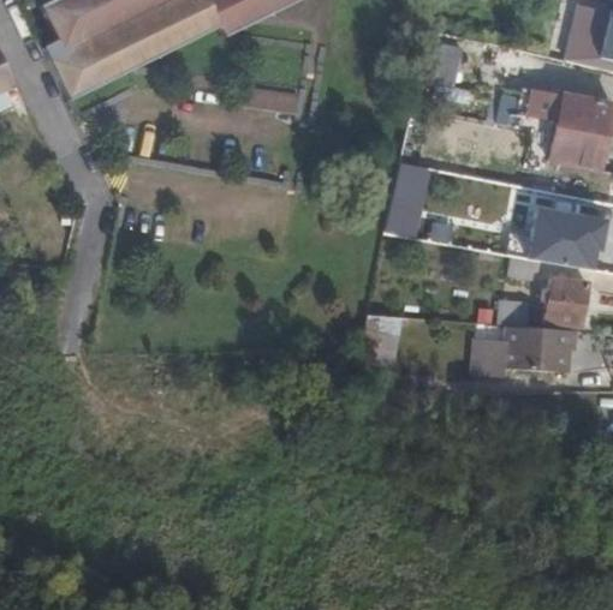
[(49,0),(42,4),(59,40),(46,47),(70,100),(221,29),(226,40),(311,0),(49,0)]
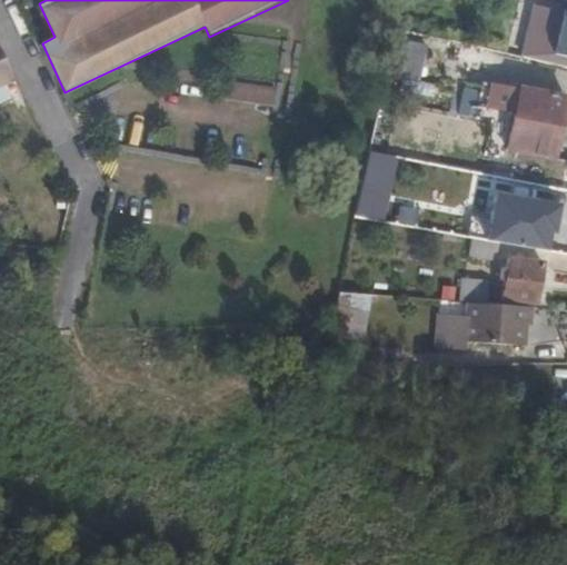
[(551,16),(554,0),(533,0),(531,11),(551,16)]
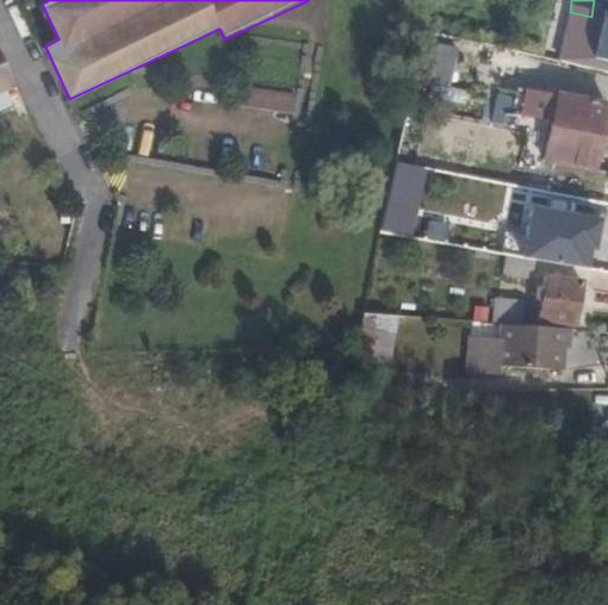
[(601,54),(599,67),(607,68),(607,8),(606,8),(596,52),(601,54)]
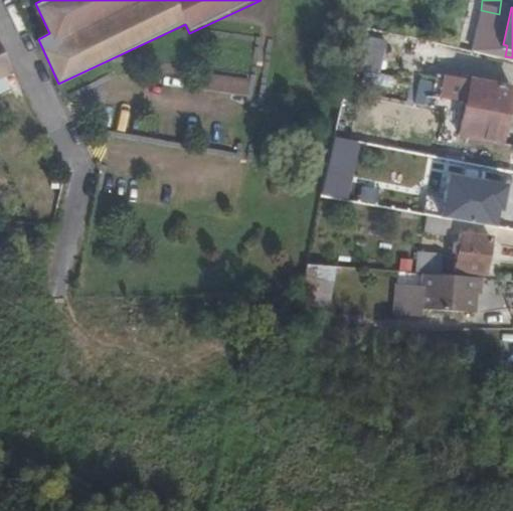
[(382,65),(386,34),(367,32),(363,63),(382,65)]
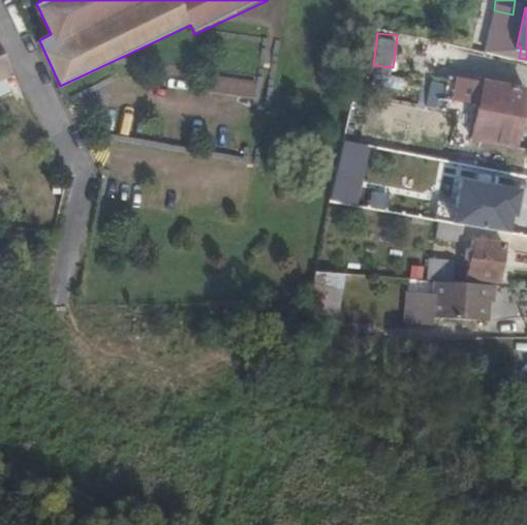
[(0,40),(0,76),(14,69),(0,40)]
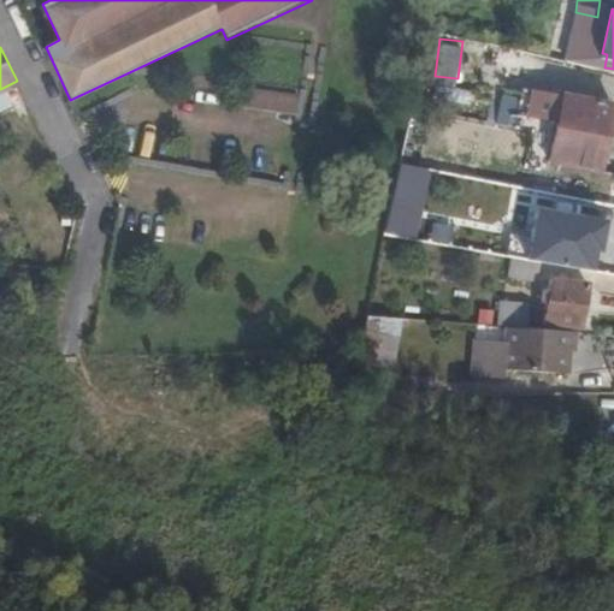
[(294,106),(296,85),(247,81),(244,101),(294,106)]
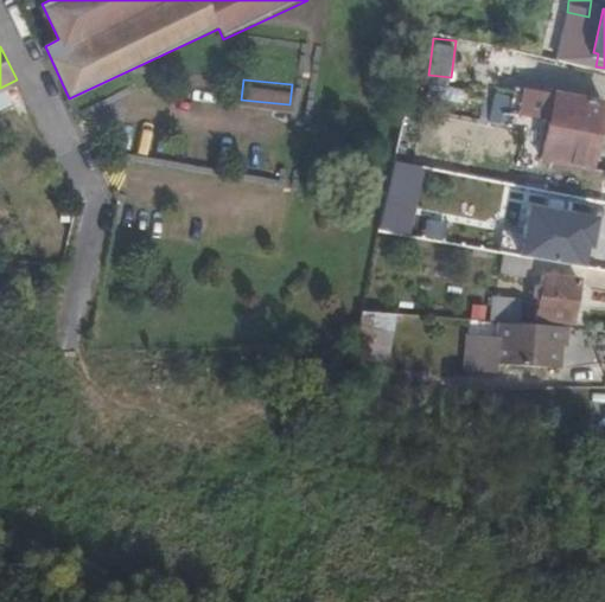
[(548,126),(555,94),(516,85),(510,119),(548,126)]
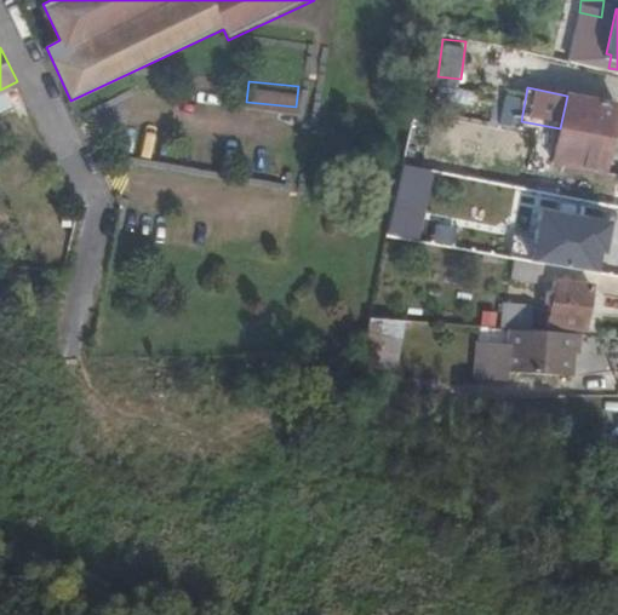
[(567,92),(567,96),(560,128),(554,157),(605,167),(617,110),(617,104),(567,92)]
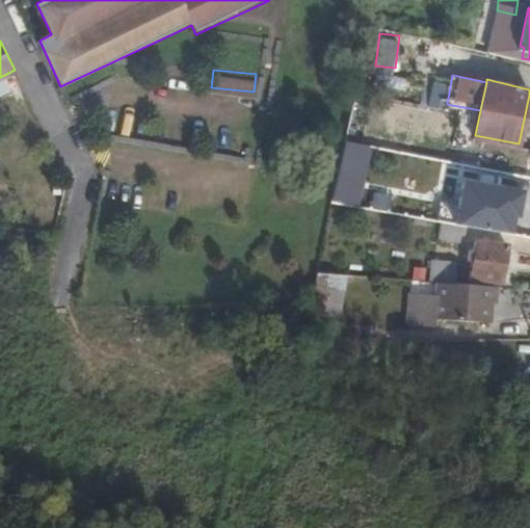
[(349,119),(345,142),(361,146),(365,122),(349,119)]
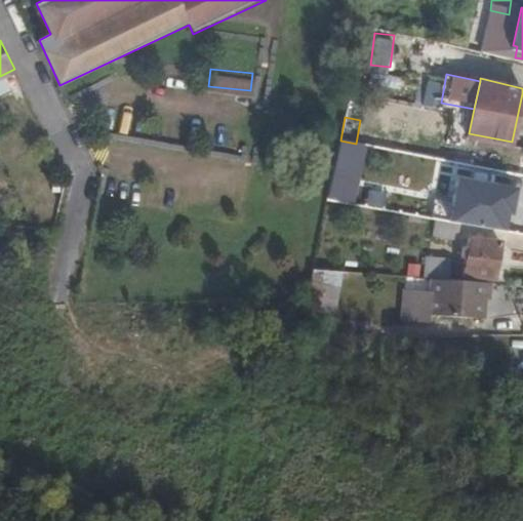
[(340,141),(331,185),(349,188),(358,144),(356,144),(340,141)]
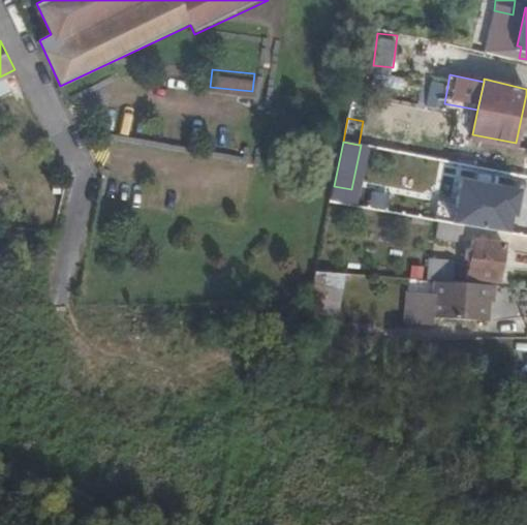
[(454,221),(458,221),(506,229),(514,187),(461,178),(454,221)]
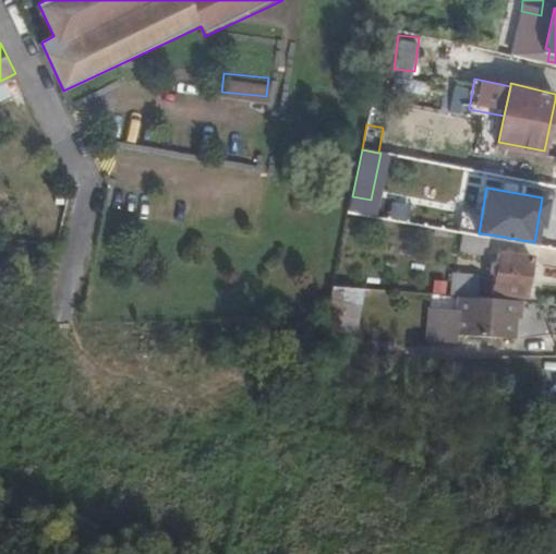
[(479,233),(459,230),(458,247),(481,250),(483,233),(479,233)]
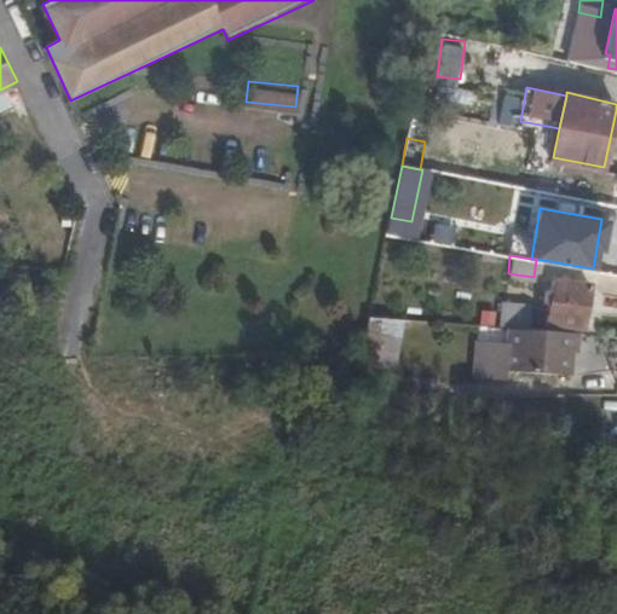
[(583,324),(584,279),(549,278),(548,289),(543,289),(542,302),(547,303),(546,323),(583,324)]
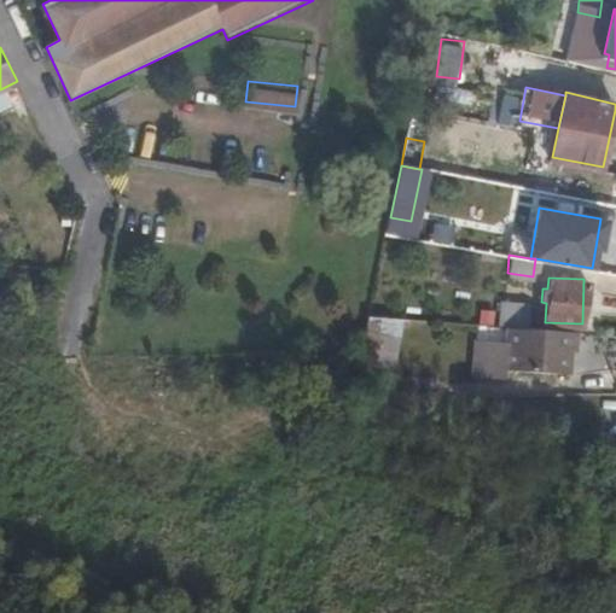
[(499,308),(498,323),(505,323),(528,326),(528,310),(499,308)]
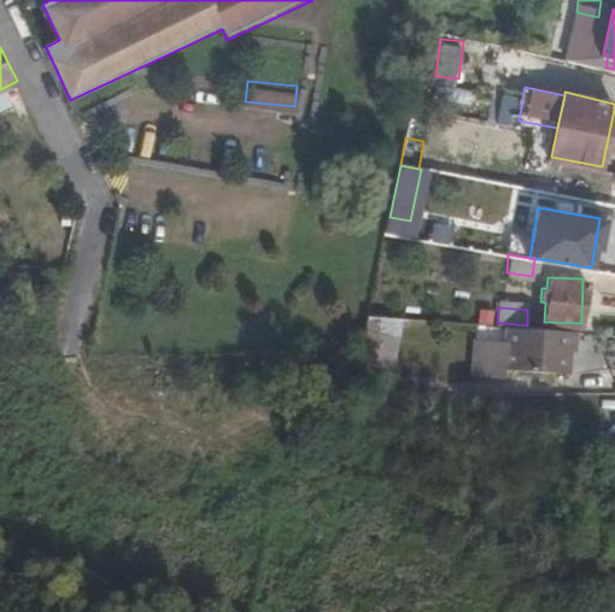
[(574,347),(575,328),(527,325),(504,323),(504,341),(473,341),(472,376),(504,378),(505,368),(558,371),(561,347),(568,347),(574,347)]
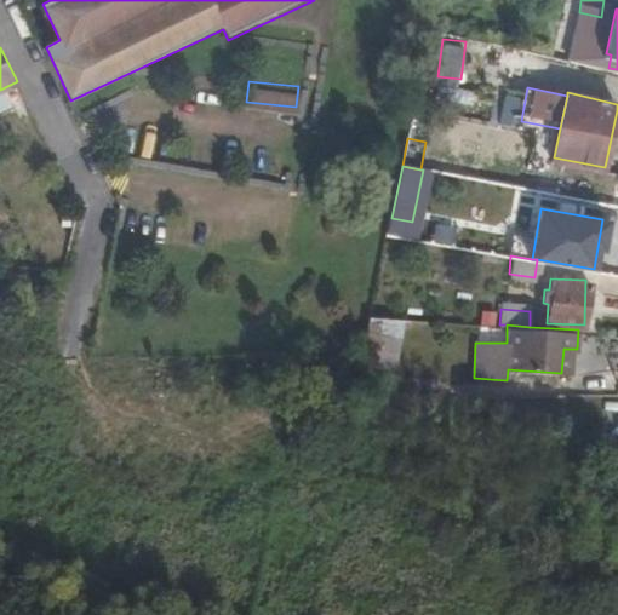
[(370,329),(361,369),(396,375),(404,337),(370,329)]
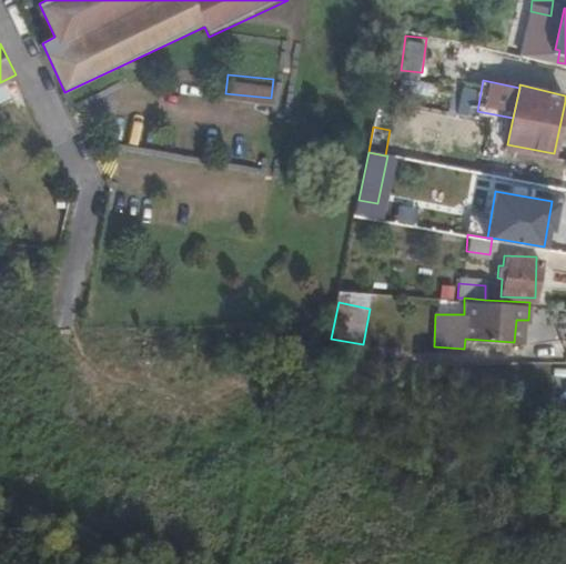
[(522,342),(523,320),(516,320),(514,342),(522,342)]
